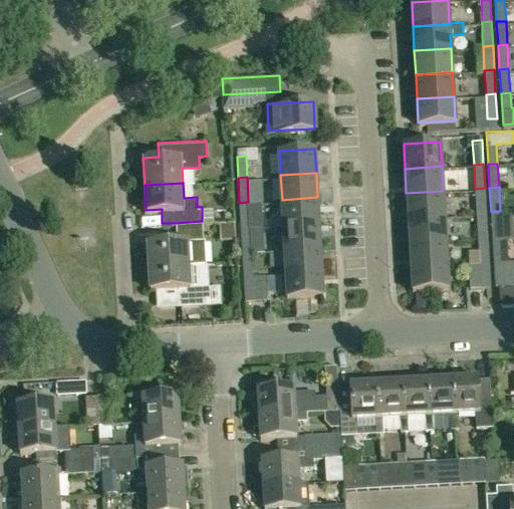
[(475,189),(477,213),(486,212),(485,188),(475,189)]
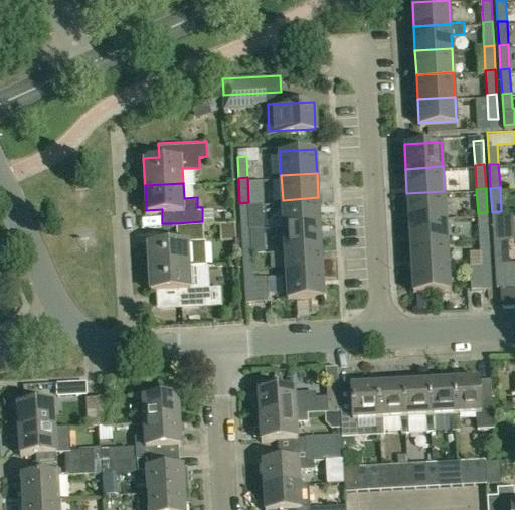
[(444,191),(406,193),(408,217),(446,215),(444,191)]
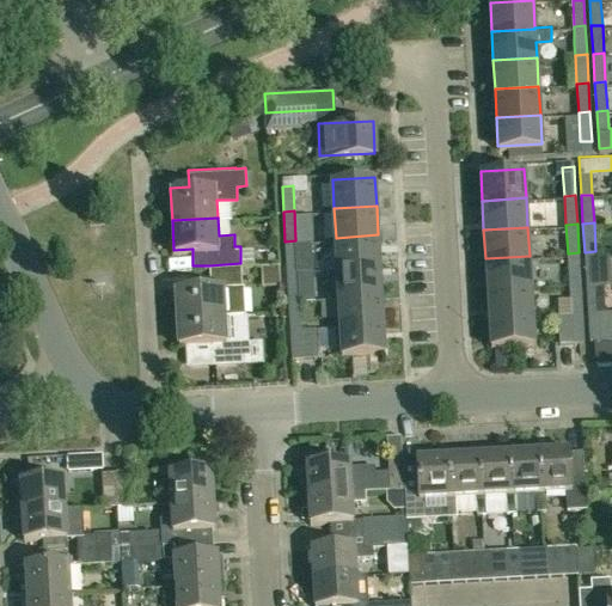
[(337,267),(380,263),(378,234),(336,238),(337,267)]
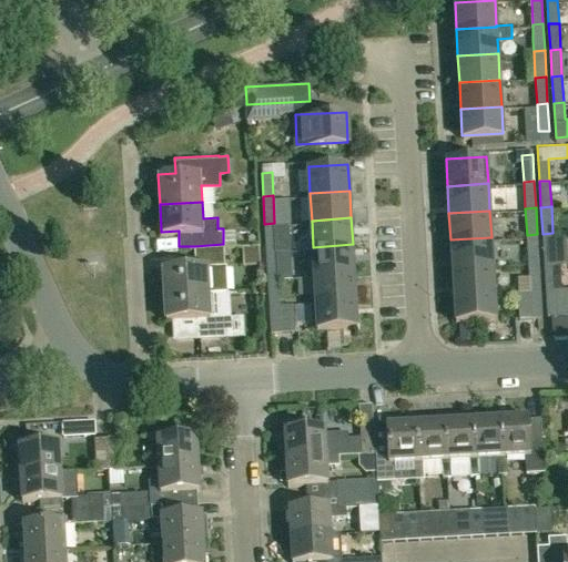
[(264,224),(266,251),(276,249),(274,223),(264,224)]
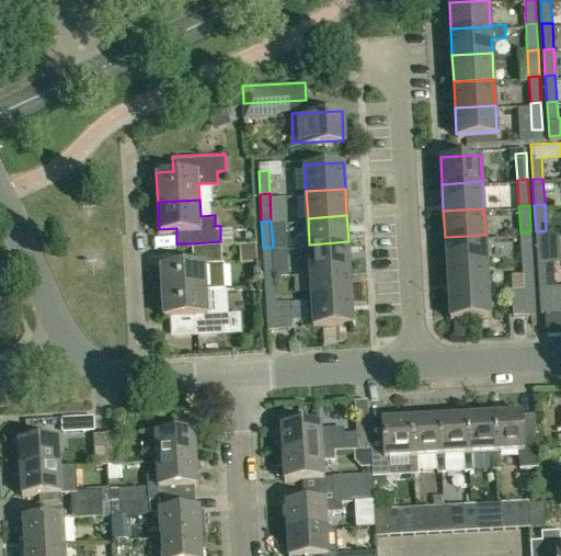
[(546,231),(546,230),(536,231),(537,258),(557,257),(560,257),(559,231),(546,231)]
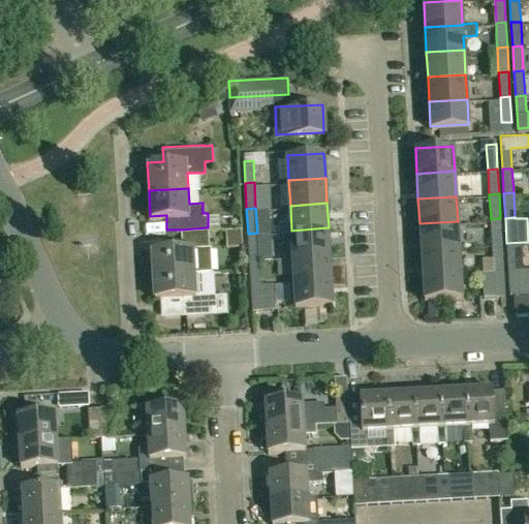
[(500,218),(491,219),(492,244),(502,243),(500,218)]
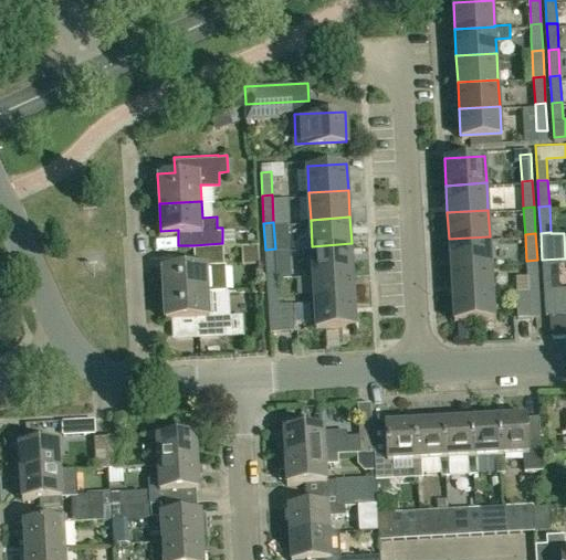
[(490,236),(449,239),(450,265),(491,263),(490,236)]
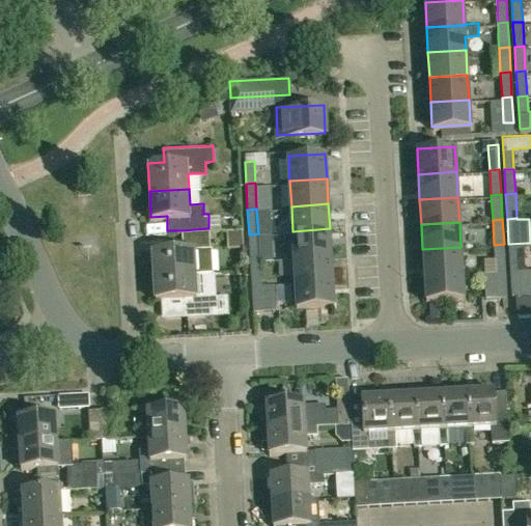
[(204,270),(202,247),(210,247),(208,228),(182,230),(183,247),(152,249),(154,273),(194,271),(208,270),(204,270)]
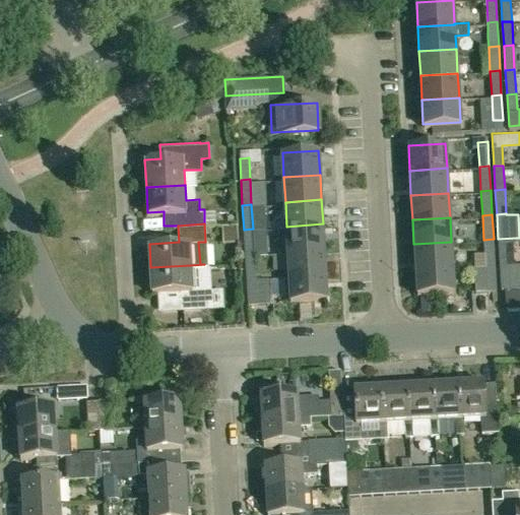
[(323,223),(286,227),(287,251),(324,249),(323,223)]
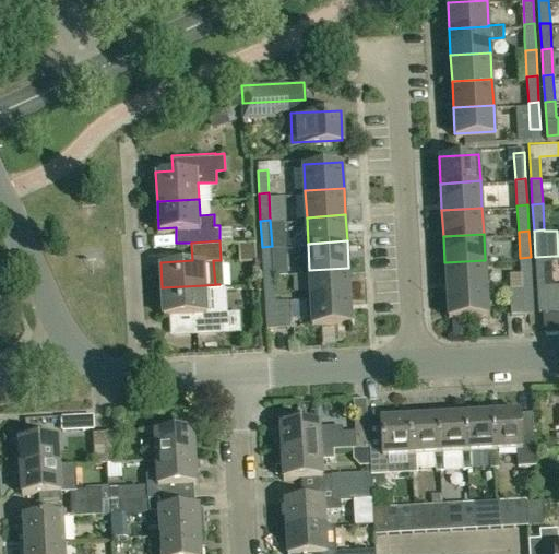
[(273,272),(272,246),(262,247),(263,273),(273,272)]
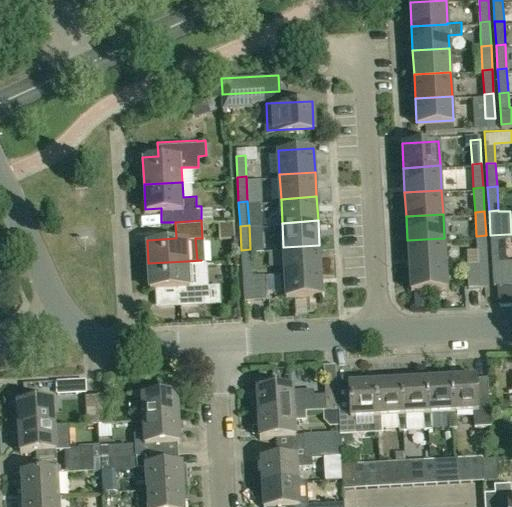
[(508,234),(490,235),(492,259),(511,257),(501,258),(500,235),(508,234)]
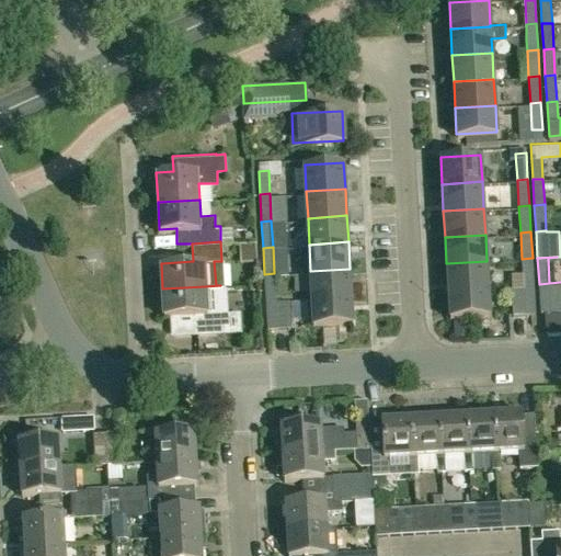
[(534,284),(533,258),(522,259),(523,284),(511,285),(534,284)]
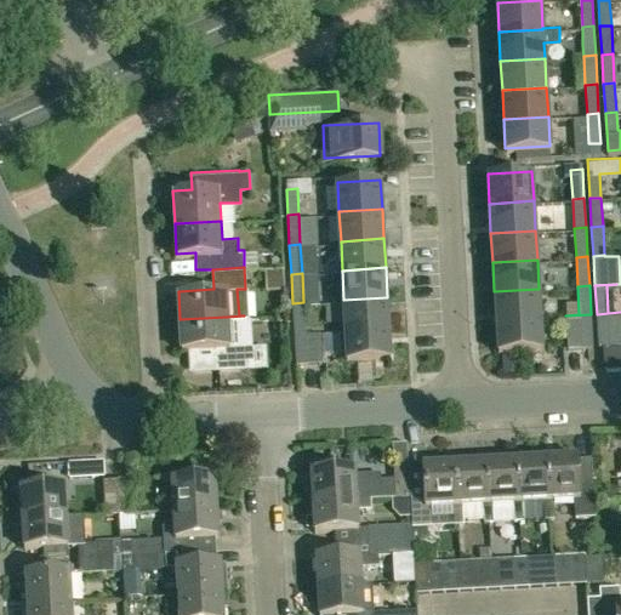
[(496,320),(540,318),(539,289),(494,291),(496,320)]
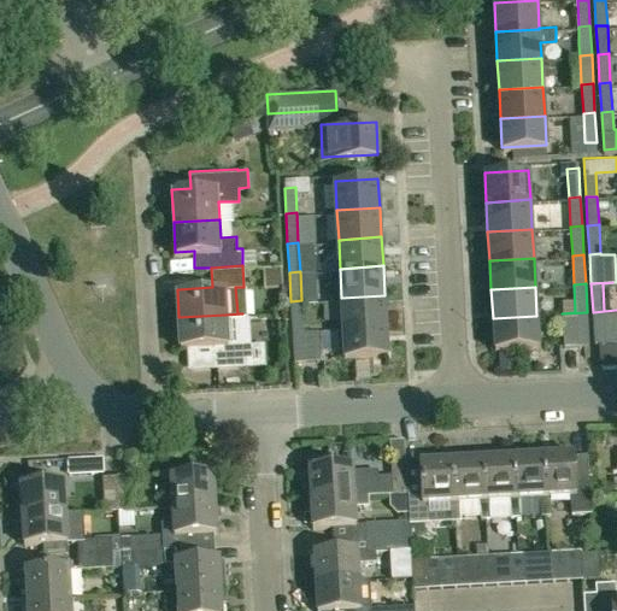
[(386,324),(385,295),(341,298),(344,327),(386,324)]
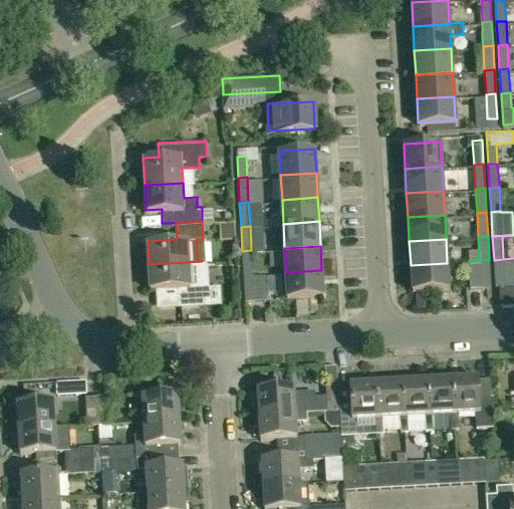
[(243,275),(264,273),(252,273),(251,250),(242,251),(243,275)]
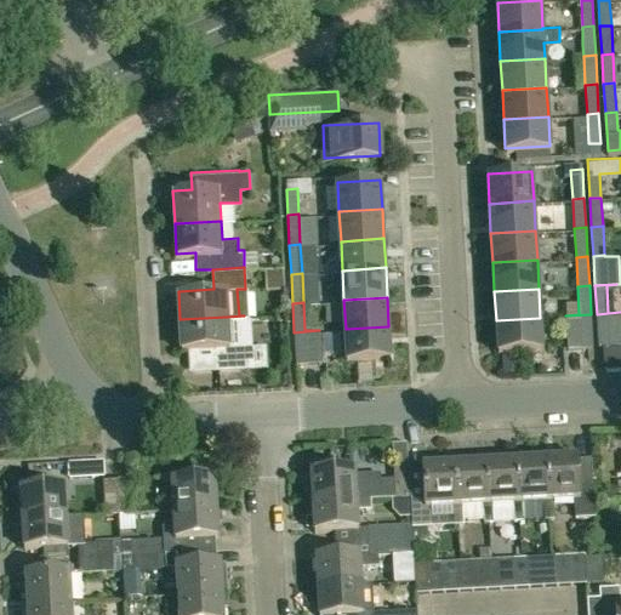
[(620,341),(620,312),(597,314),(598,343),(620,341)]
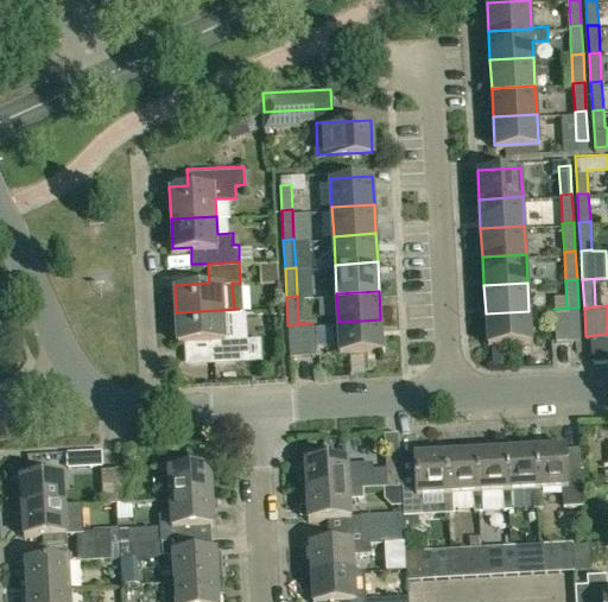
[(578,308),(553,309),(555,337),(580,336),(578,308)]
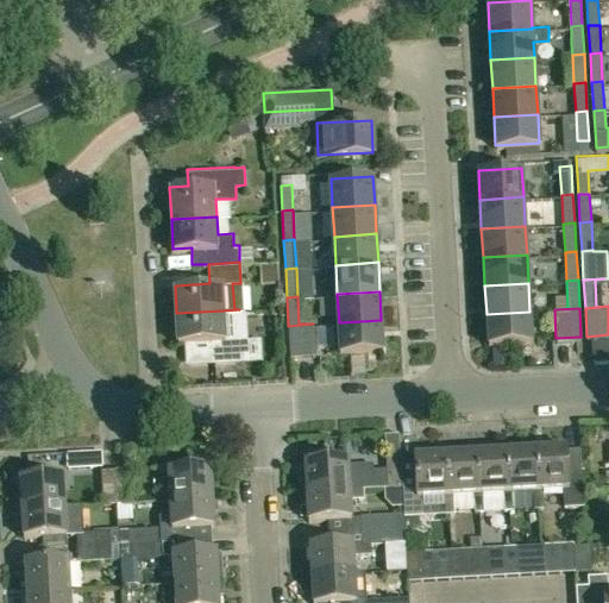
[(243,309),(239,309),(223,311),(176,313),(177,341),(213,339),(214,358),(244,357),(244,337),(243,309)]
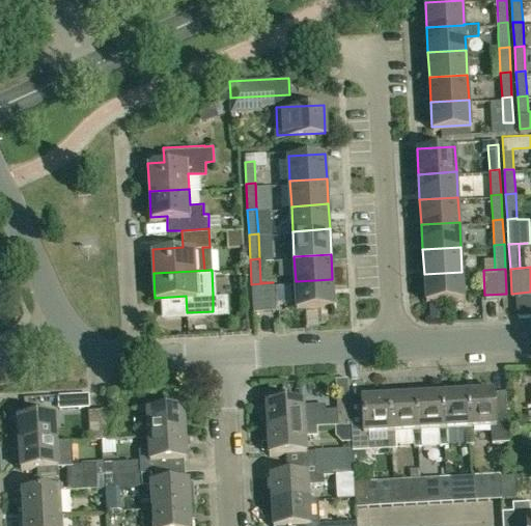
[(462,272),(424,274),(425,299),(464,297),(462,272)]
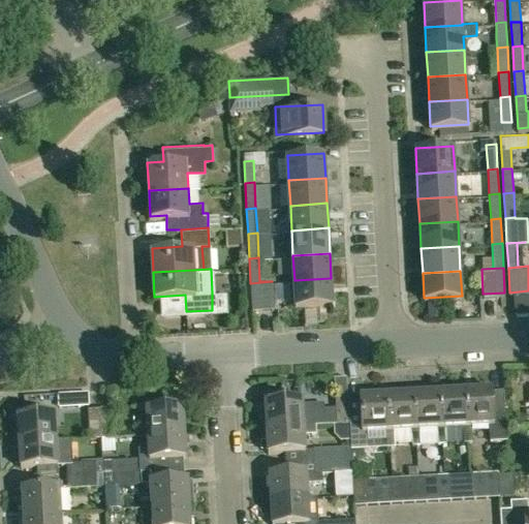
[(331,278),(294,280),(296,305),(333,303),(331,278)]
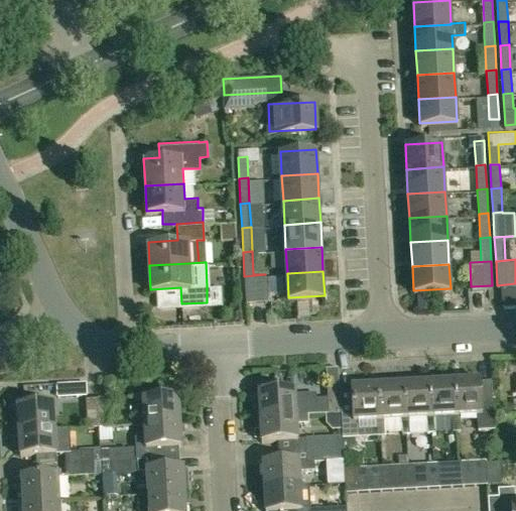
[(265,274),(244,276),(246,300),(266,298),(265,274)]
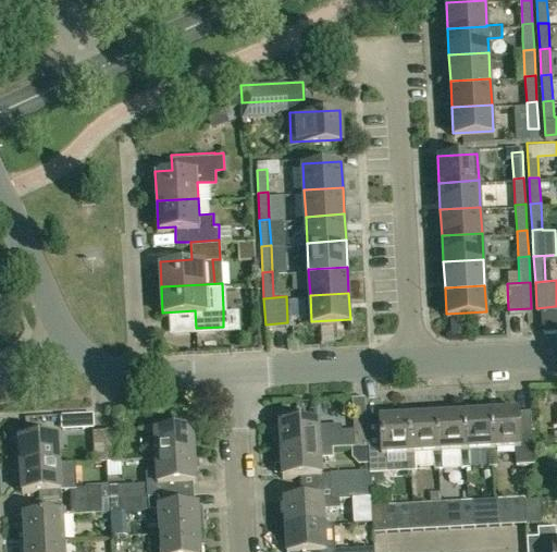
[(492,445),(486,445),(489,463),(496,463),(495,445),(512,444),(515,462),(533,461),(532,430),(519,431),(518,407),(490,408),(492,445)]
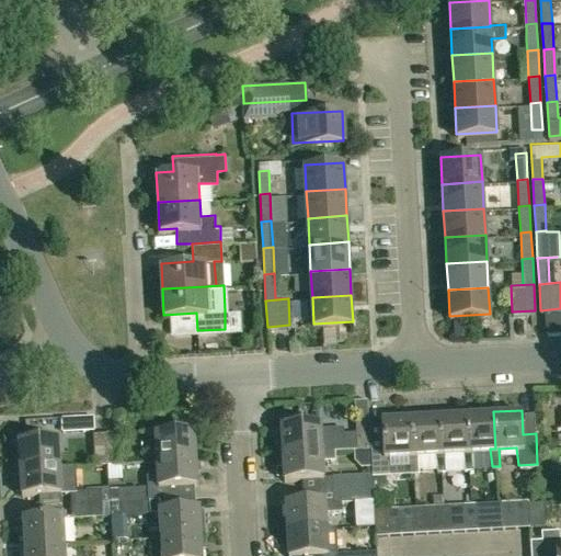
[(493,411),(466,413),(468,451),(462,451),(464,467),(472,467),(471,450),(490,449),(495,449),(493,411)]
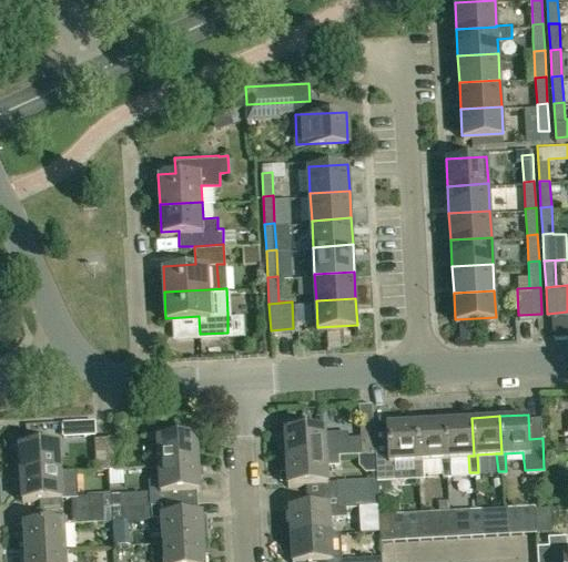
[(94,417),(83,418),(84,432),(95,432),(94,417)]
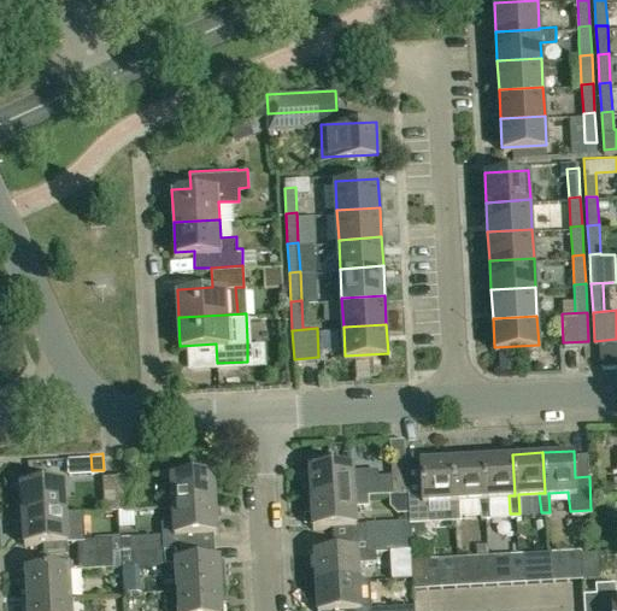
[(512,454),(482,456),(485,497),(479,497),(481,516),(489,515),(488,497),(509,495),(515,495),(512,454)]
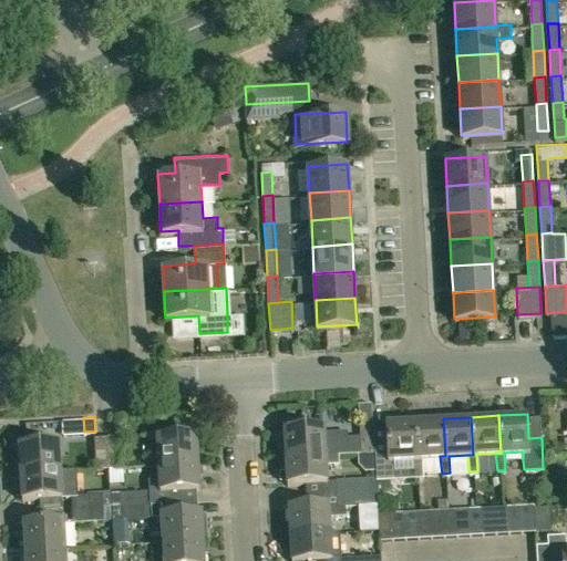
[(374,449),(373,447),(372,418),(359,419),(360,434),(360,450),(374,449)]
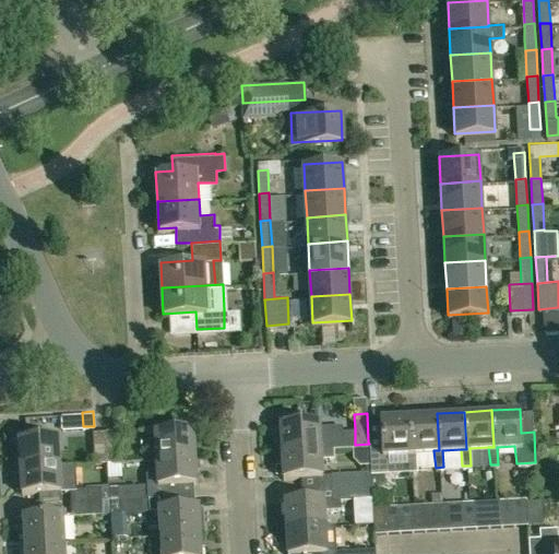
[(437,413),(408,415),(411,451),(405,451),(407,469),(415,469),(415,451),(433,450),(439,450),(437,413)]
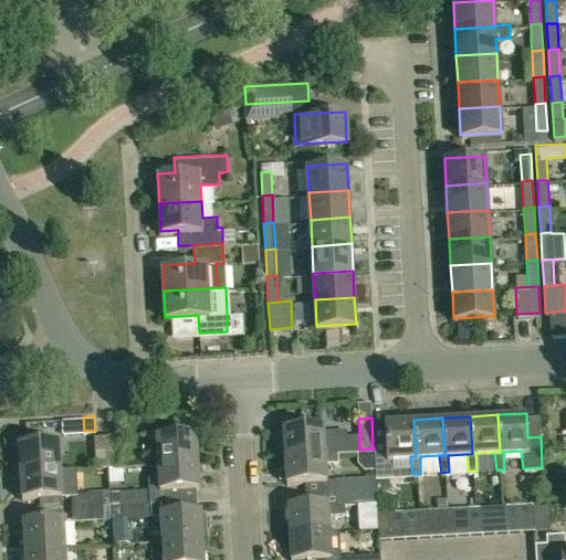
[(392,457),(410,456),(416,456),(413,420),(385,421),(387,445),(373,446),(374,448),(375,476),(392,475),(392,457)]
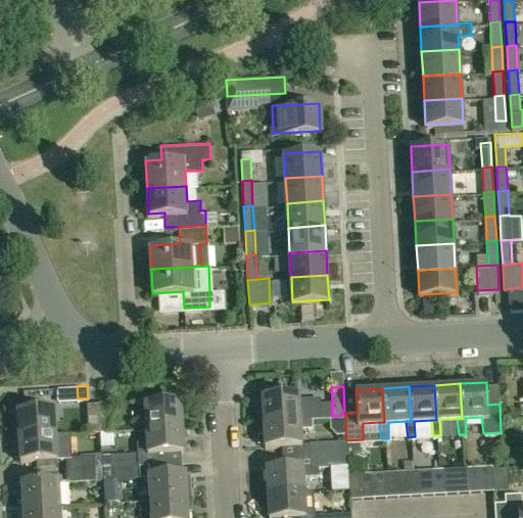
[(320,394),(298,395),(298,392),(262,394),(264,419),(300,417),(312,417),(332,416),(332,401),(320,401),(320,394)]
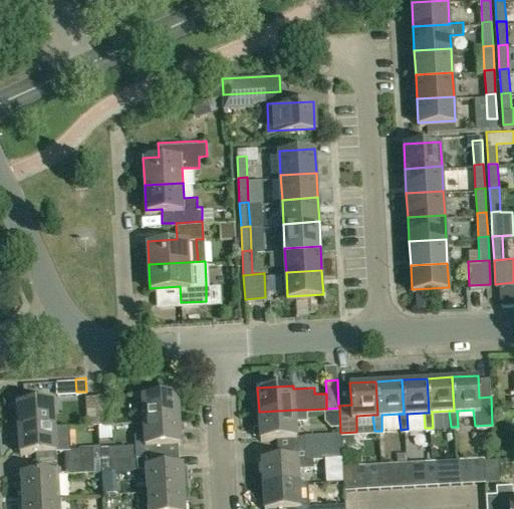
[(108,393),(96,394),(98,421),(110,421),(108,393)]
